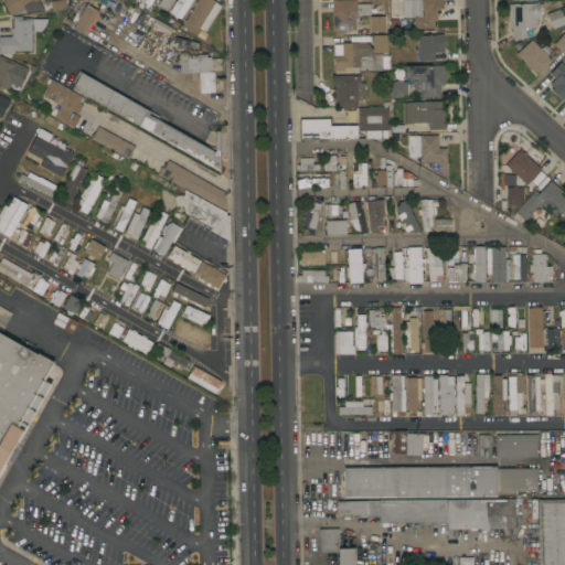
[(38,0),(43,11),(25,13),(23,10),(10,17),(2,0),(38,0)]
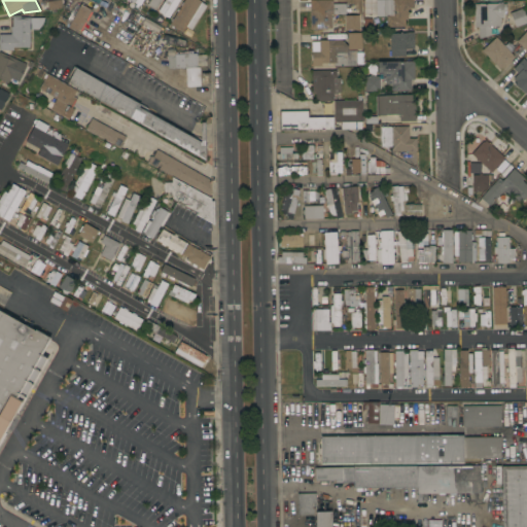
[(45,1),(53,0),(60,0),(61,7),(47,9),(45,1)]
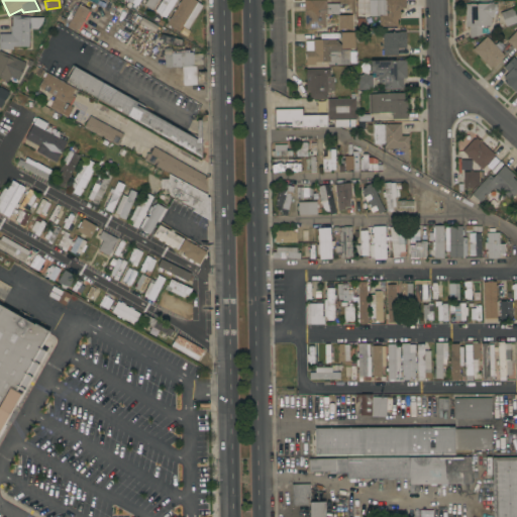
[(158,0),(151,10),(142,5),(145,1),(143,0),(158,0)]
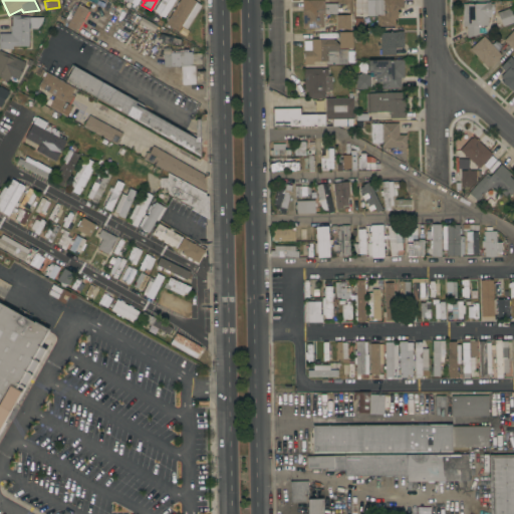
[(161,0),(175,0),(164,18),(154,11),(161,0)]
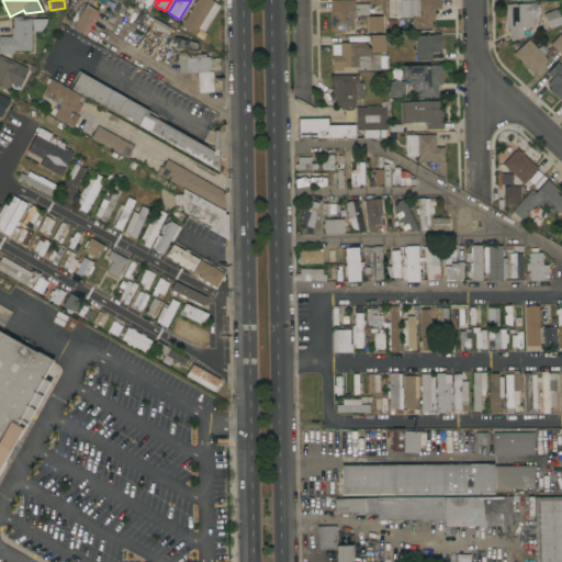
[(197,0),(211,0),(214,2),(220,7),(203,32),(198,29),(193,35),(180,26),(197,0)]
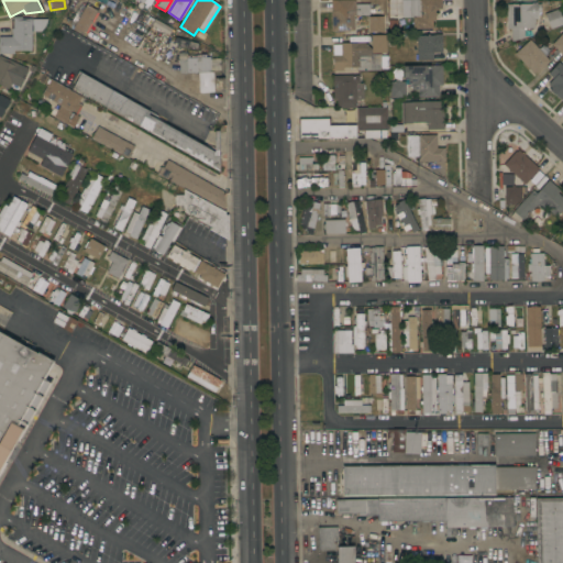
[(330,1),(354,0),(355,4),(368,4),(368,15),(353,15),(353,31),(331,32),(330,1)]
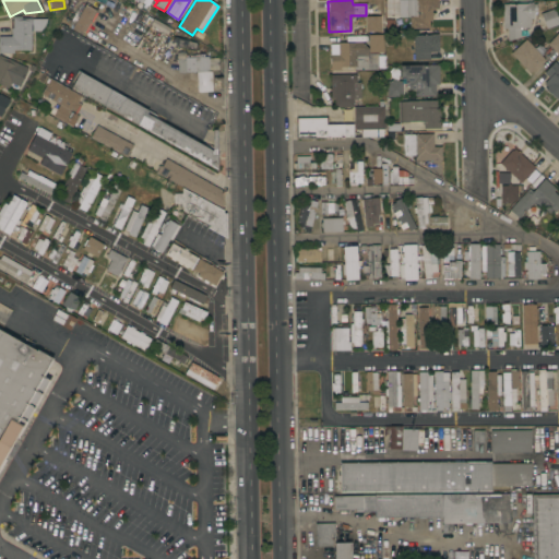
[(438,0),(438,9),(431,10),(431,20),(428,20),(429,28),(409,30),(408,18),(399,18),(397,0),(438,0)]
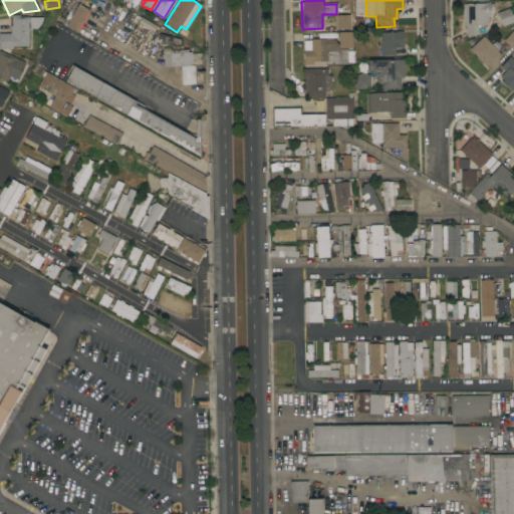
[(462,4),(485,4),(485,3),(490,3),(490,4),(493,4),(493,11),(490,11),(490,17),(487,17),(487,26),(478,26),(478,35),(466,38),(466,27),(462,27),(462,4)]
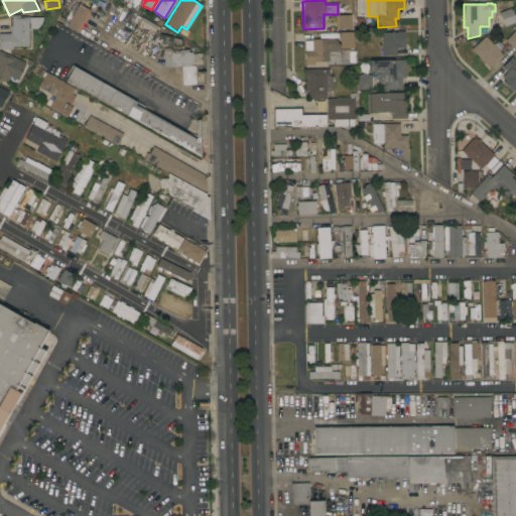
[(89,10),(77,32),(57,21),(59,17),(65,19),(73,4),(77,6),(78,4),(89,10)]
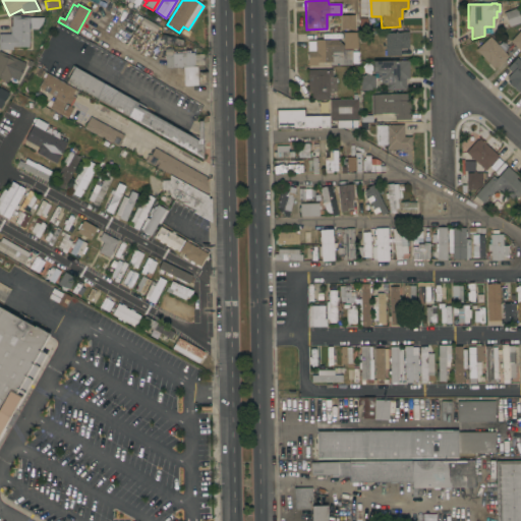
[(516,8),(520,22),(509,26),(509,25),(507,26),(503,17),(505,16),(504,13),(516,8)]
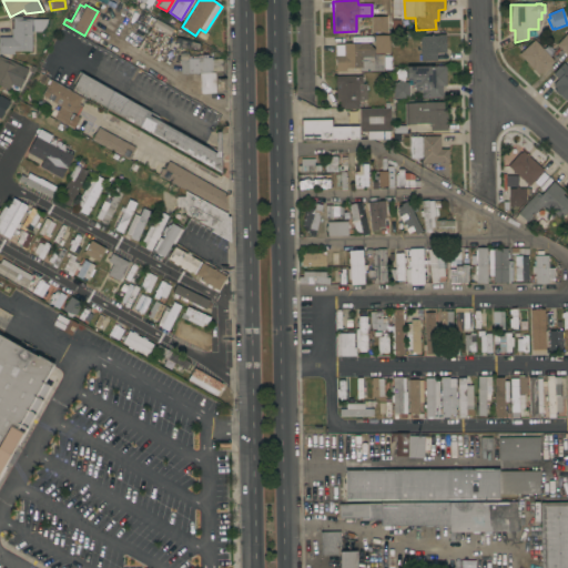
[(31,51),(13,51),(13,54),(0,54),(0,37),(11,37),(11,29),(12,29),(12,17),(21,17),(21,19),(31,19),(31,51)]
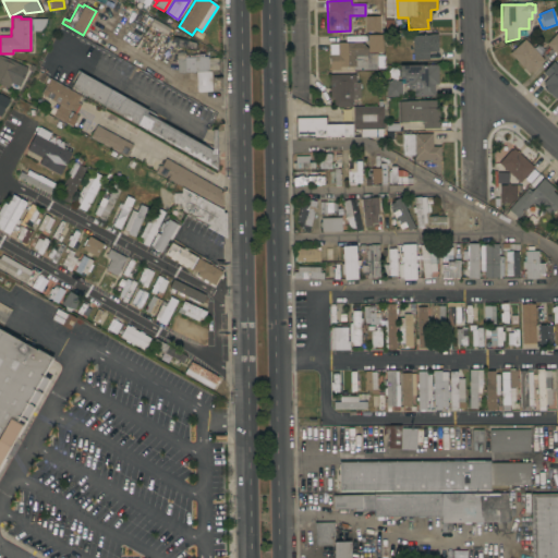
[(364,16),(379,16),(379,32),(364,32),(364,16)]
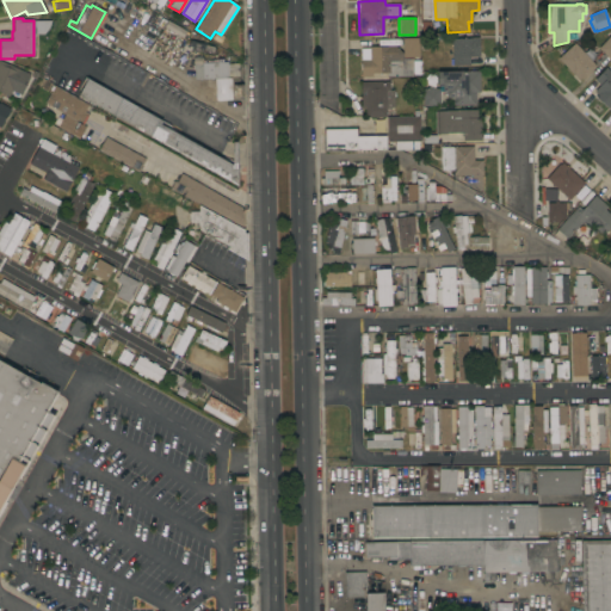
[(164,28),(167,20),(186,32),(183,38),(164,28)]
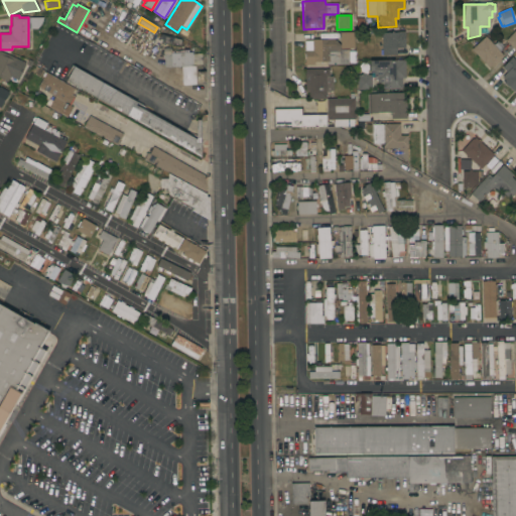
[(515,29),(515,48),(515,50),(505,41),(515,29)]
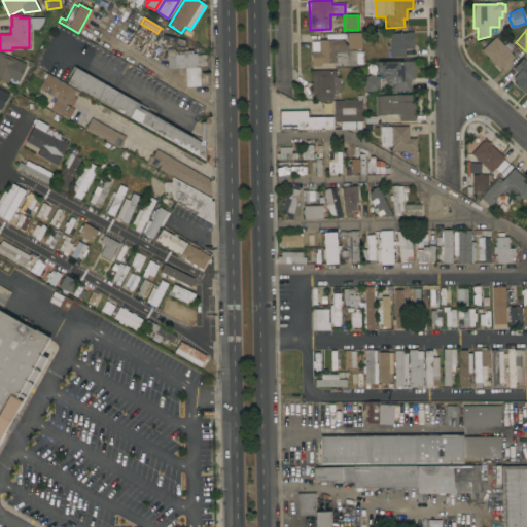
[(389,34),(403,33),(403,32),(413,32),(413,49),(405,49),(405,57),(389,57),(389,34)]
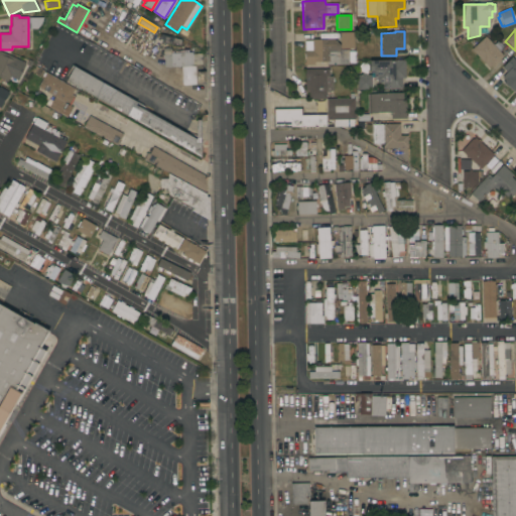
[(354,48),(340,49),(340,32),(354,32),(354,48)]
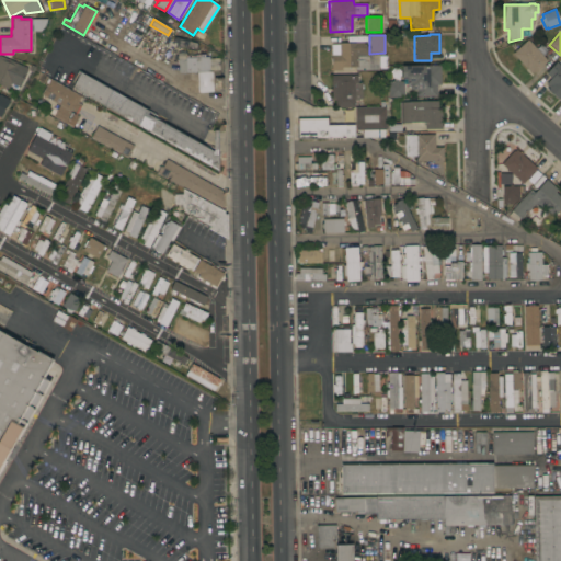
[(512,54),(527,39),(536,48),(538,46),(546,54),(542,56),(547,60),(534,73),(533,72),(531,73),(527,69),(526,69),(512,54)]
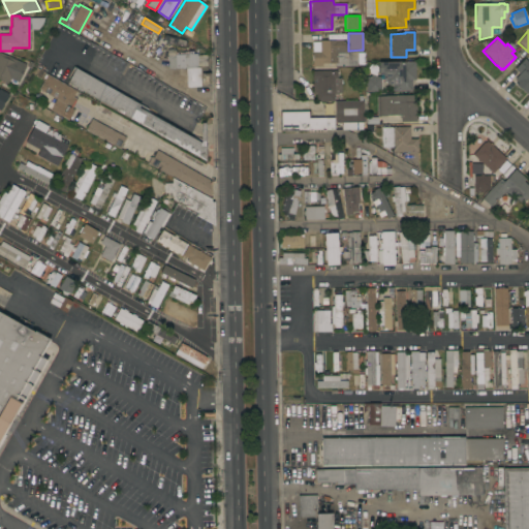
[(335,67),(335,63),(321,63),(321,66),(312,66),(312,53),(319,53),(319,40),(342,40),(348,47),(348,51),(358,51),(358,66),(335,67)]
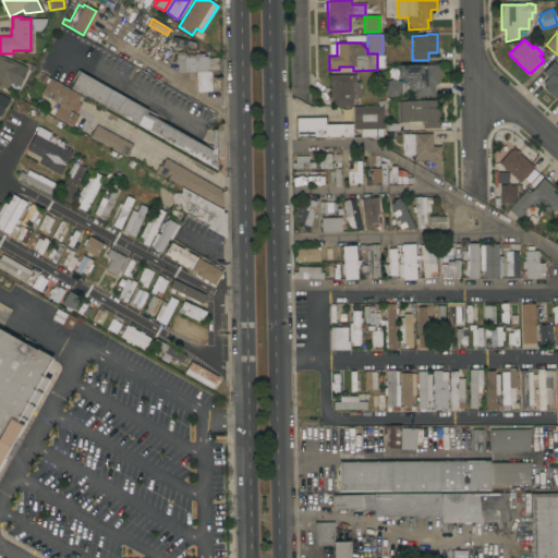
[(198,57),(198,53),(203,53),(203,57),(207,57),(207,58),(217,58),(218,71),(210,71),(211,92),(196,93),(196,72),(177,73),(177,53),(184,53),(184,57),(198,57)]
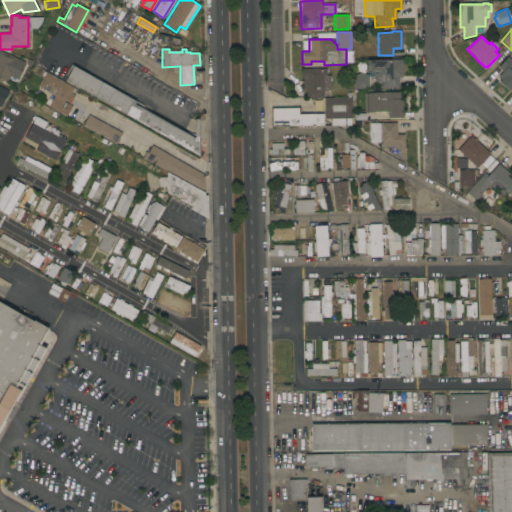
[(0,50),(25,62),(18,80),(9,76),(7,81),(0,77),(0,50)]
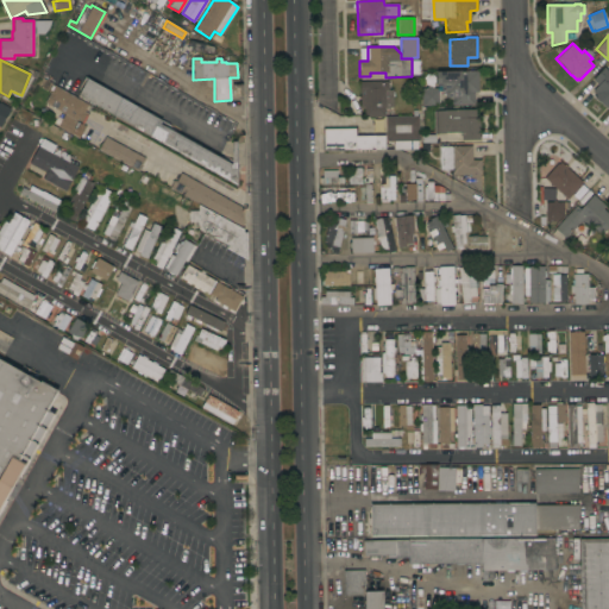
[(608,71),(608,104),(607,107),(598,100),(594,96),(596,94),(592,92),(598,86),(592,81),(604,68),(608,71)]
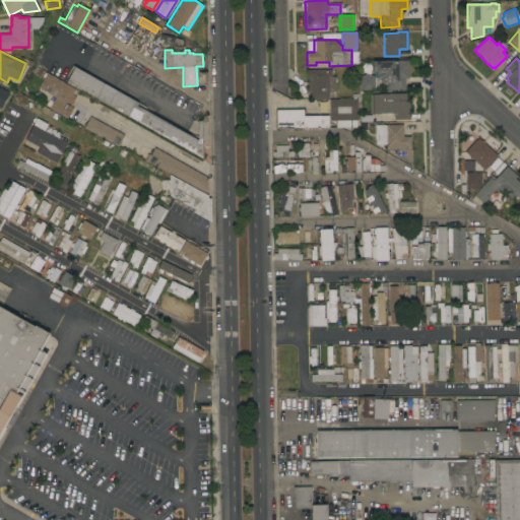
[(407,61),(408,78),(404,78),(404,89),(386,89),(386,82),(380,83),(380,79),(377,79),(377,73),(372,73),(372,61),(407,61)]
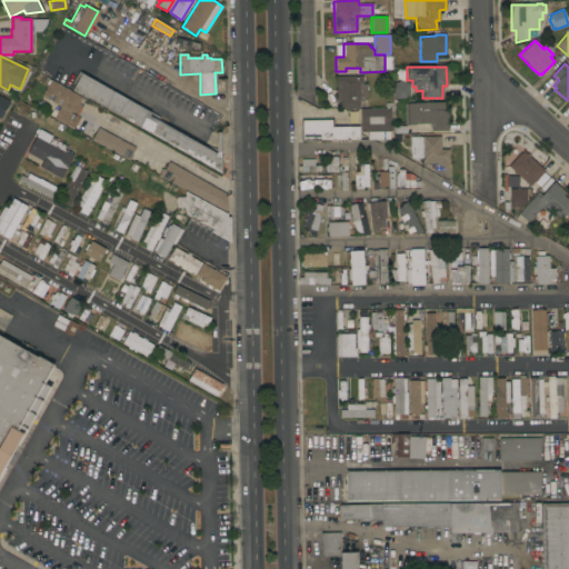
[(72,89),(81,73),(150,112),(149,116),(216,153),(216,143),(216,132),(220,132),(221,145),(221,173),(72,89)]
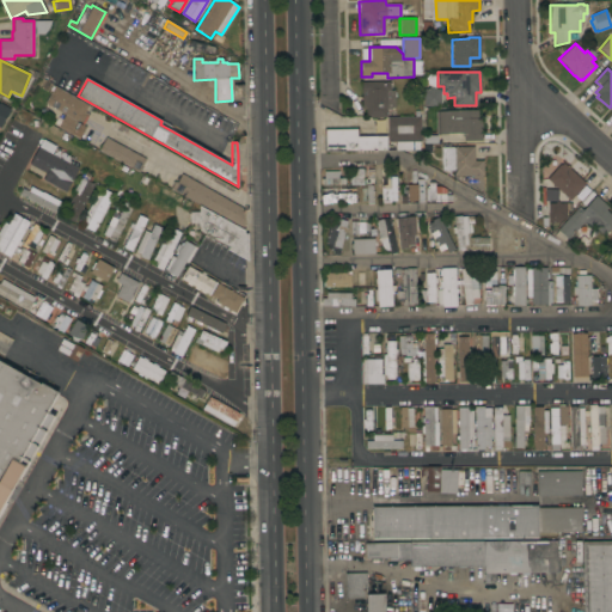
[(390,81),(390,91),(395,91),(395,108),(386,109),(386,117),(366,118),(366,108),(362,108),(361,83),(390,81)]
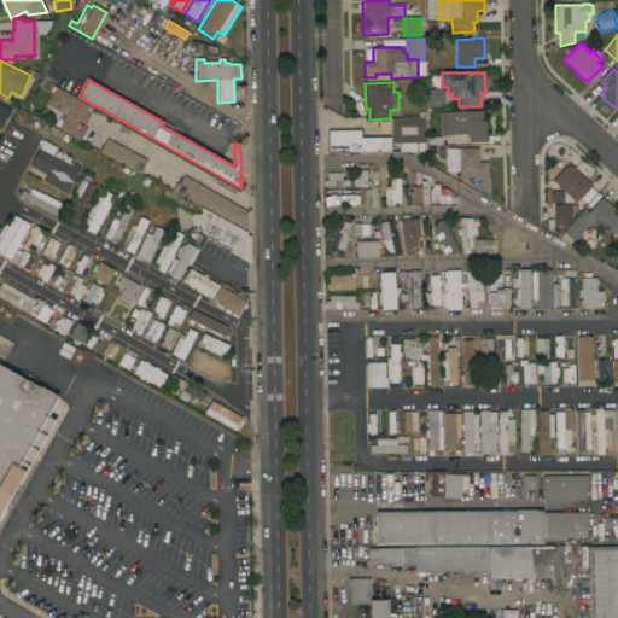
[(88,106),(85,114),(89,116),(83,127),(86,128),(80,140),(58,128),(58,127),(53,124),(57,118),(59,120),(60,116),(64,117),(65,116),(45,104),(52,93),(50,92),(52,87),(54,88),(54,87),(88,106)]
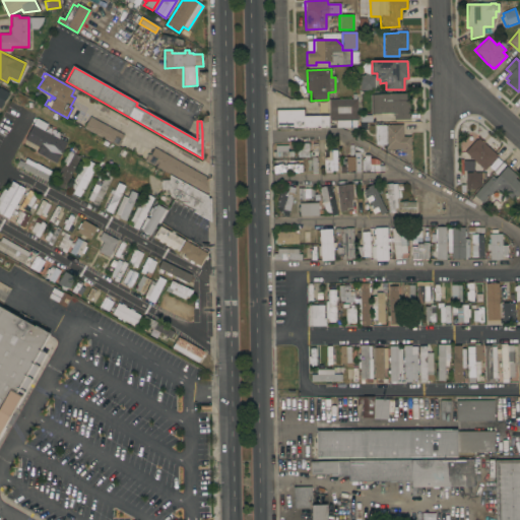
[(360,76),(366,75),(366,74),(369,74),(369,75),(374,75),(374,90),(360,90),(360,76)]
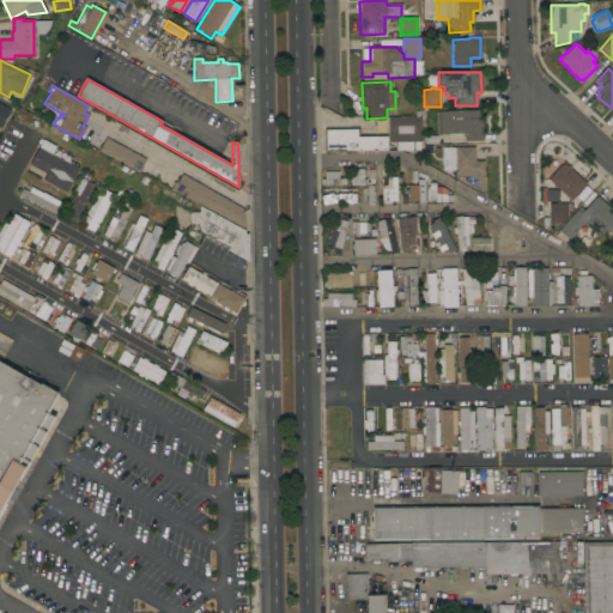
[(0,103),(11,109),(0,127),(0,103)]
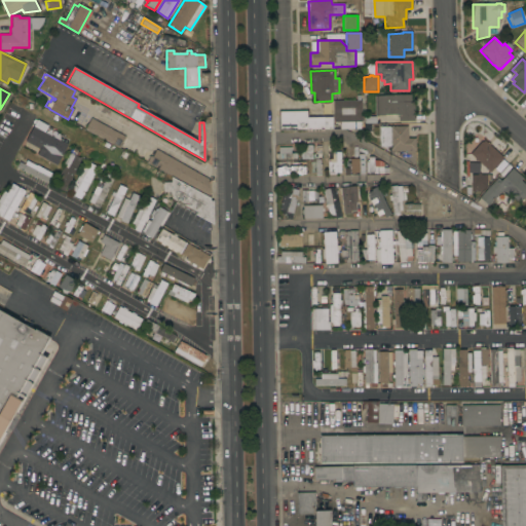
[(410,95),(410,102),(413,102),(414,121),(398,121),(398,117),(397,117),(397,114),(375,115),(374,96),(410,95)]
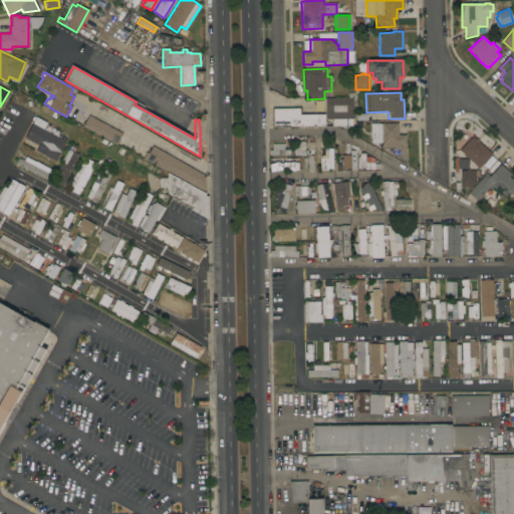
[(352,98),(353,118),(351,118),(351,126),(330,126),(330,119),(325,119),(325,98),(352,98)]
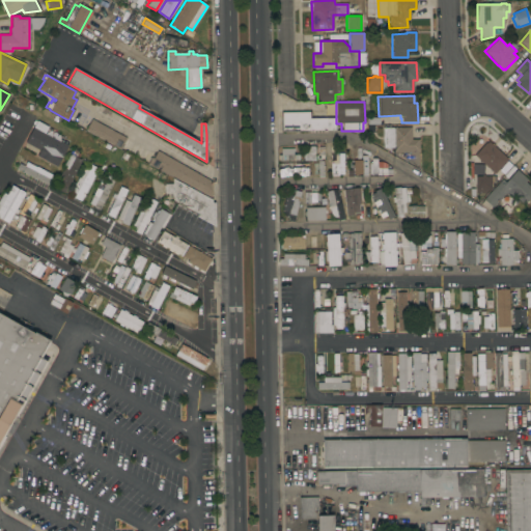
[(282,132),(281,112),(310,112),(310,118),(335,118),(335,131),(282,132)]
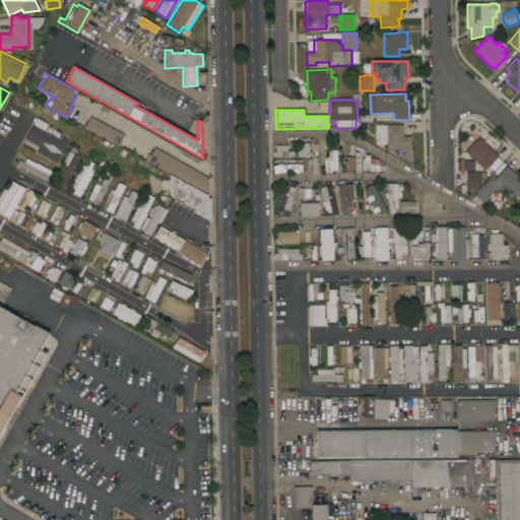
[(123,135),(118,146),(83,128),(89,117),(123,135)]
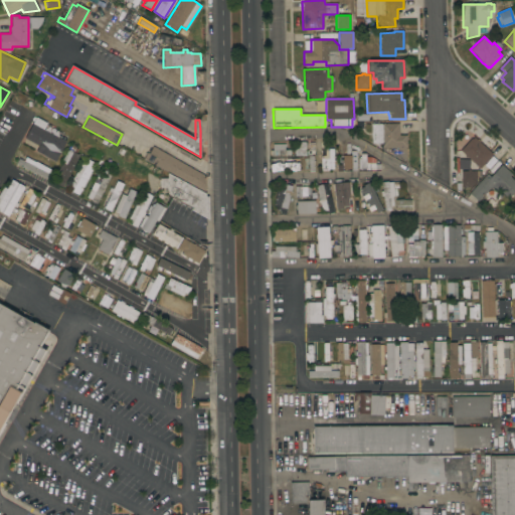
[(36,152),(39,147),(24,139),(36,117),(46,123),(43,130),(66,142),(55,162),(36,152)]
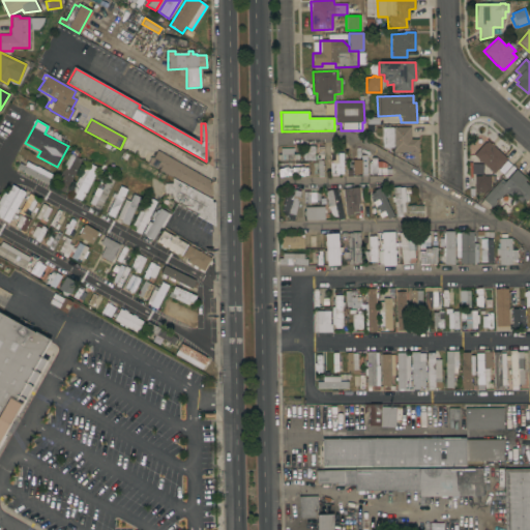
[(410,127),(411,140),(418,139),(418,151),(417,152),(417,154),(409,154),(409,152),(392,152),(392,147),(382,148),(382,127),(410,127)]
